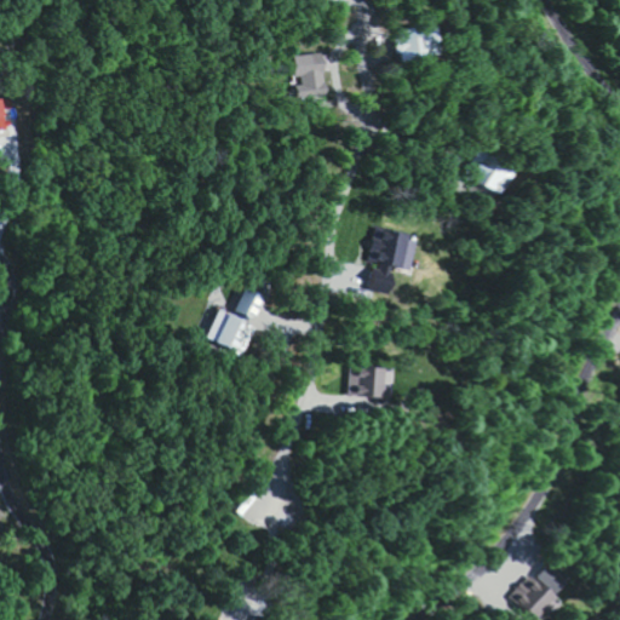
[(392,28),(396,59),(435,56),(432,23),(392,28)]
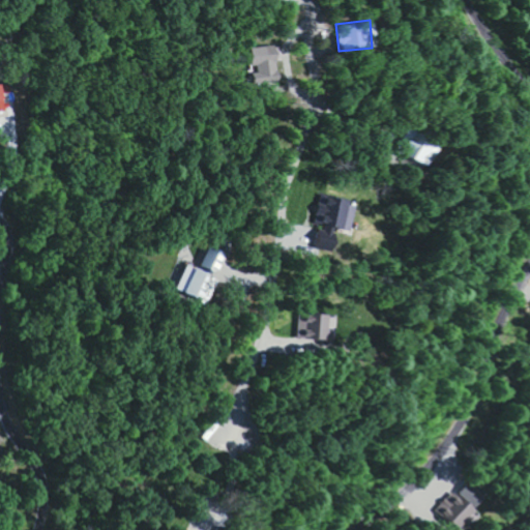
[(254,47),(257,71),(252,71),(253,81),(280,79),(277,61),(280,60),(278,45),(254,47)]
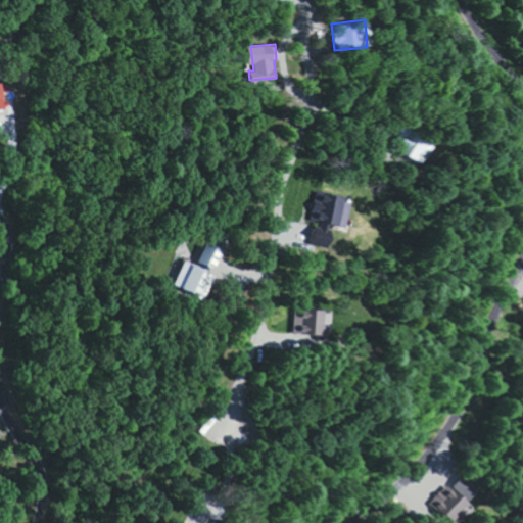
[(6,92),(13,90),(11,81),(0,84),(0,110),(10,108),(6,92)]
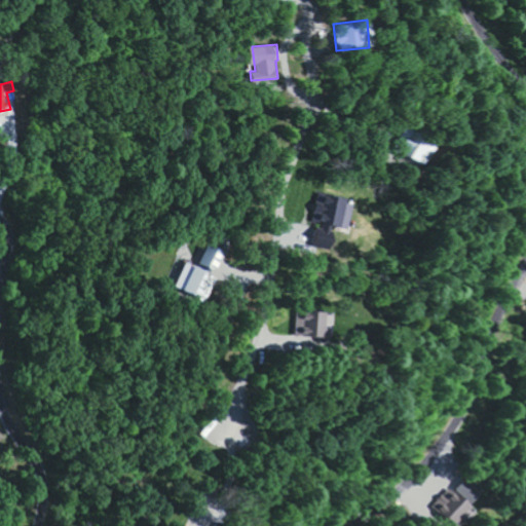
[(426,163),(435,140),(403,127),(393,151),(426,163)]
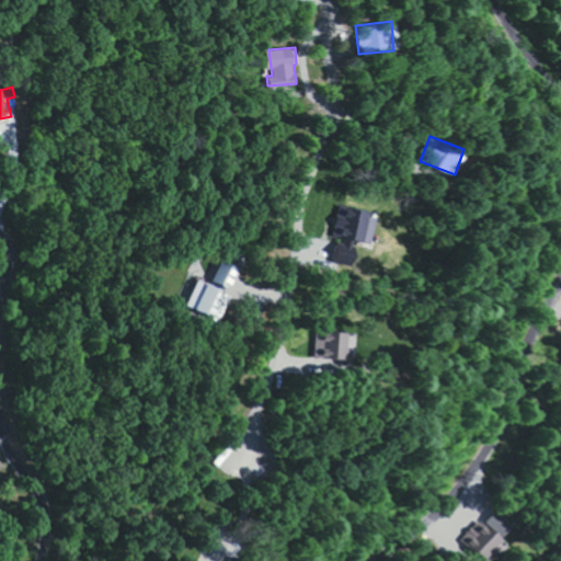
[(374,244),(380,214),(341,205),(334,236),(339,237),(333,262),(355,267),(359,250),(353,249),(355,240),(374,244)]
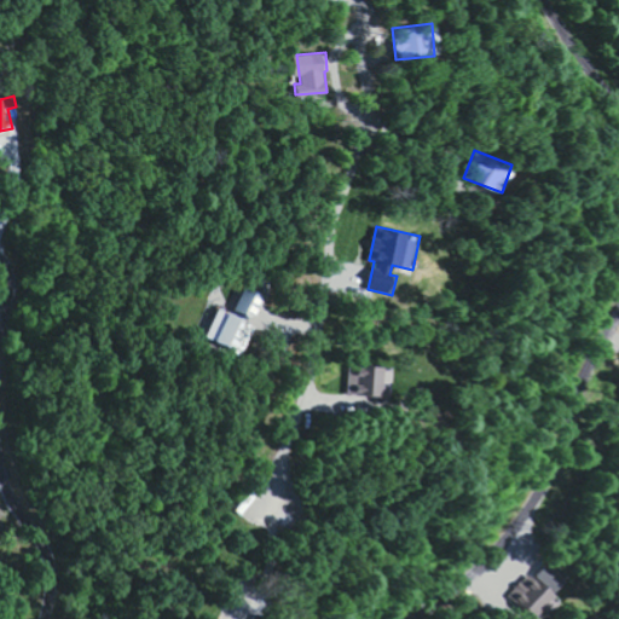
[(219,308),(207,337),(242,353),(266,296),(244,288),(233,314),(219,308)]
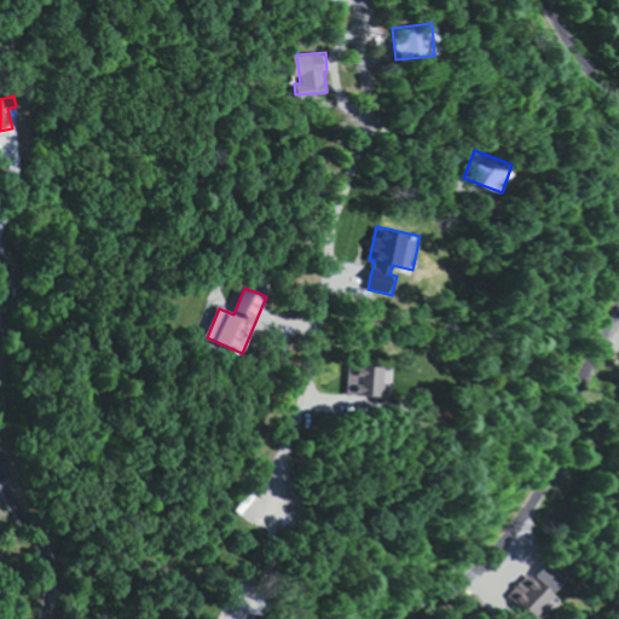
[(386,366),(348,366),(348,395),(385,397),(386,366)]
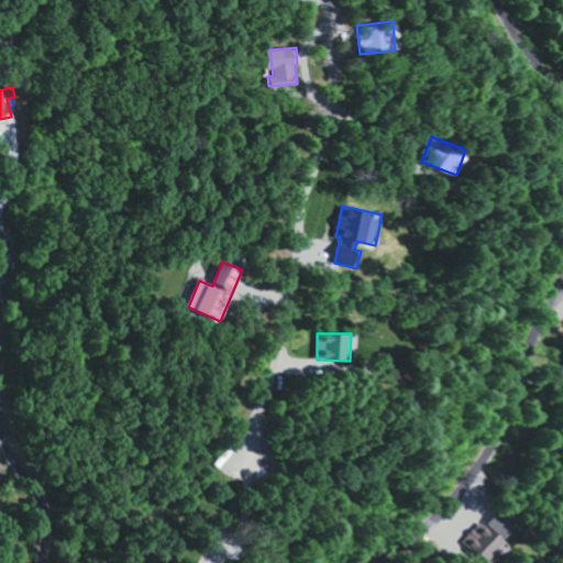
[(490,562),(522,533),(498,509),(467,540),(489,562),(490,562)]
